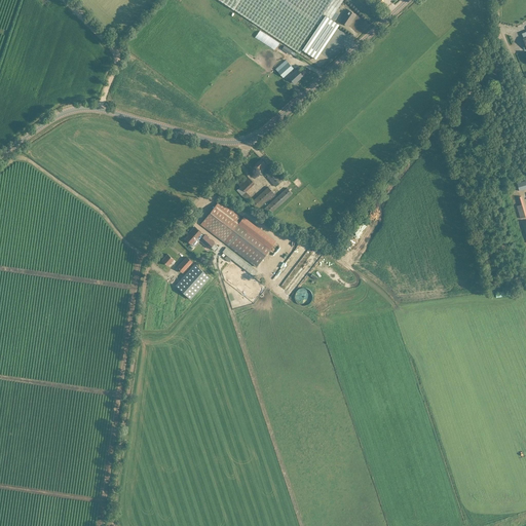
[(219,0),(288,45),(300,53),(308,40),(320,47),(324,42),(336,22),(331,19),(342,0),(219,0)]
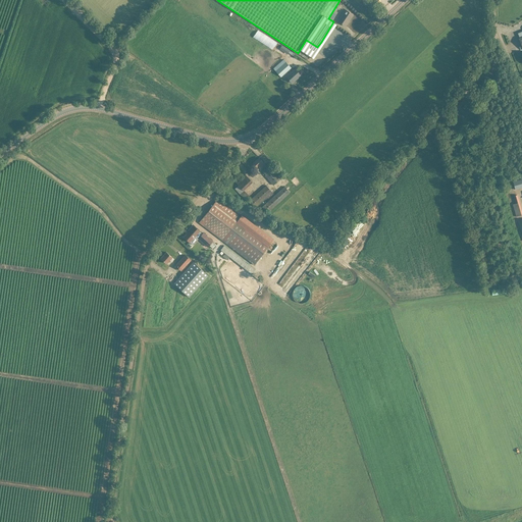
[(354,14),(349,12),(347,10),(338,21),(342,23),(346,25),(354,14)]
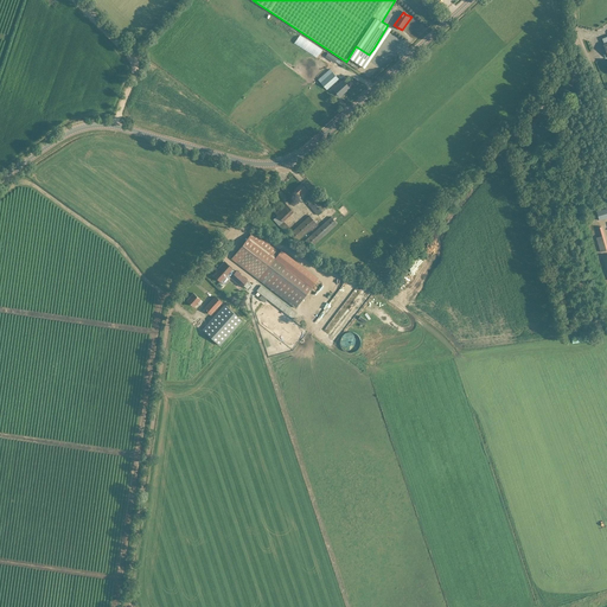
[(123,27),(134,38),(142,30),(132,19),(129,23),(127,20),(121,25),(123,27)]
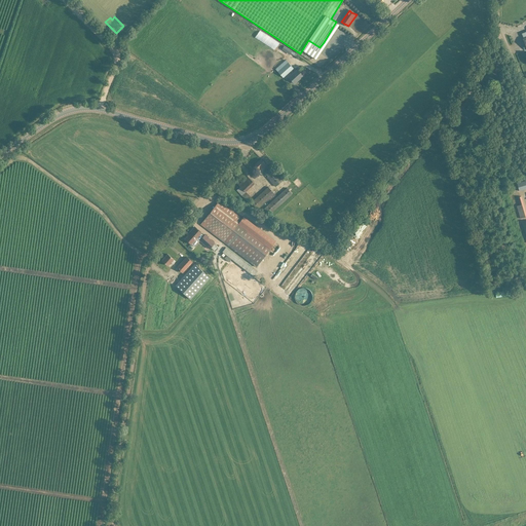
[(267,35),(263,42),(277,51),(282,44),(267,35)]
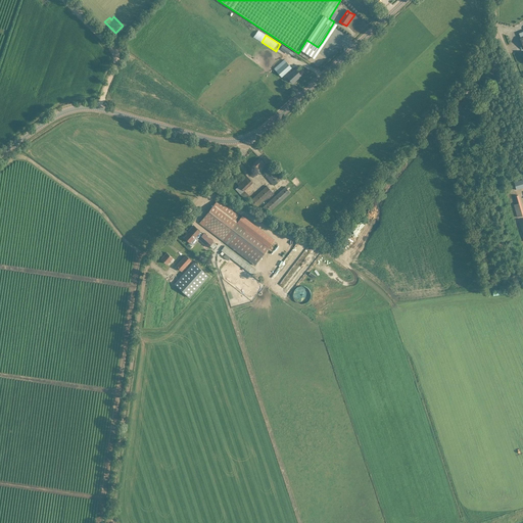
[(283,45),(281,49),(288,54),(290,50),(283,45)]
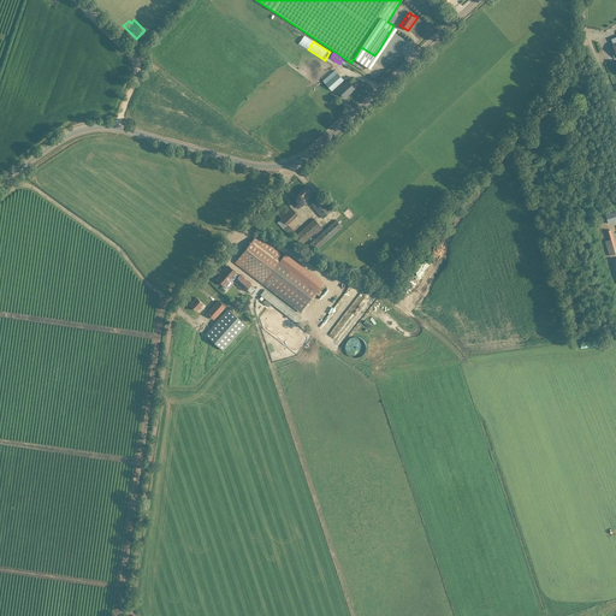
[(333,71),(324,81),(332,90),(343,80),(337,72),(336,73),(333,71)]
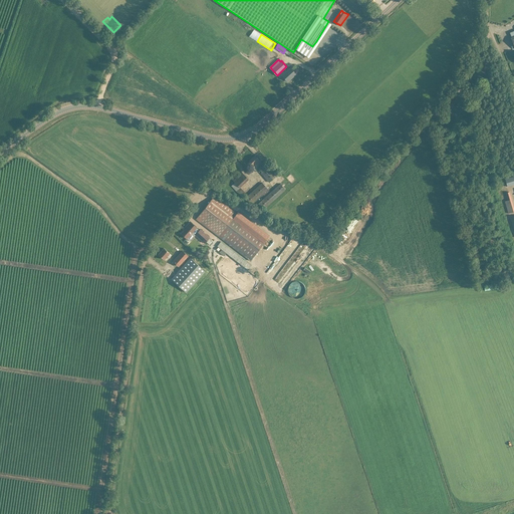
[(296,74),(293,70),(291,67),(282,75),(285,78),(288,81),(296,74)]
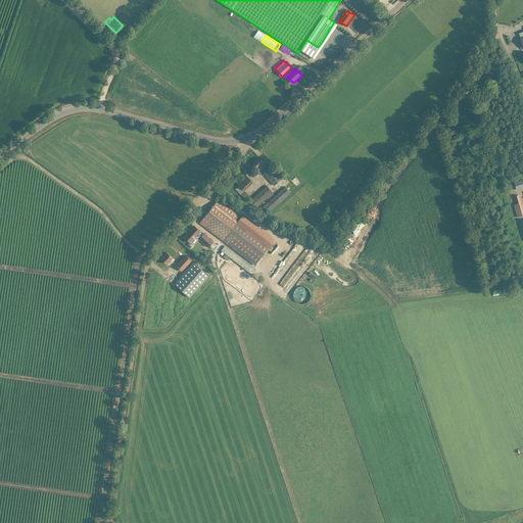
[(482,77),(488,80),(491,74),(485,70),(482,77)]
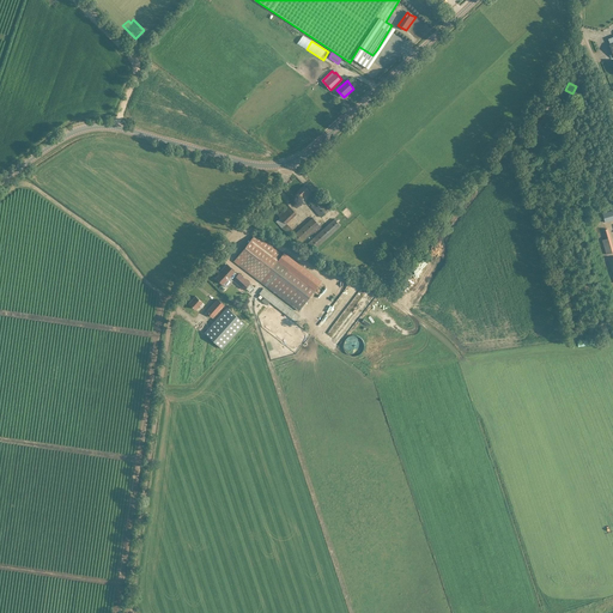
[(552,133),(556,127),(559,122),(553,117),(552,119),(550,116),(548,119),(544,115),(540,120),(536,125),(547,132),(547,131),(552,133)]
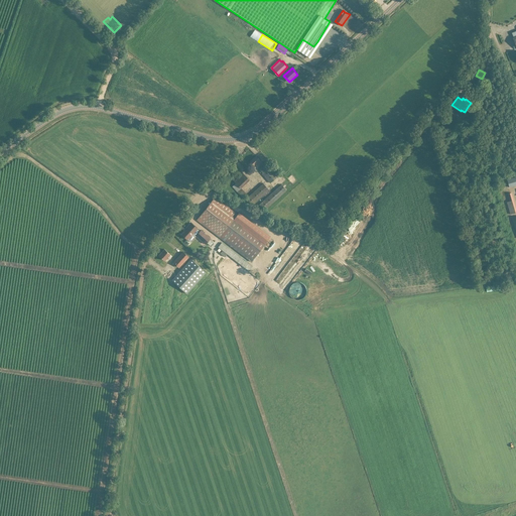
[(255,167),(262,162),(257,156),(251,162),(255,167)]
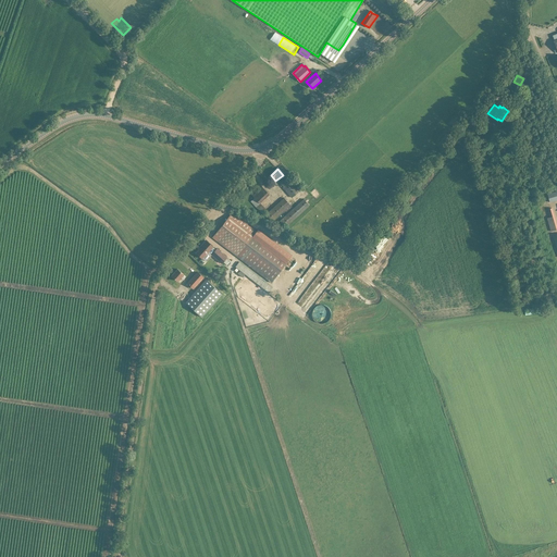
[(299,192),(294,185),(291,181),(289,182),(286,177),(280,183),(284,187),(283,188),(292,198),(299,192)]
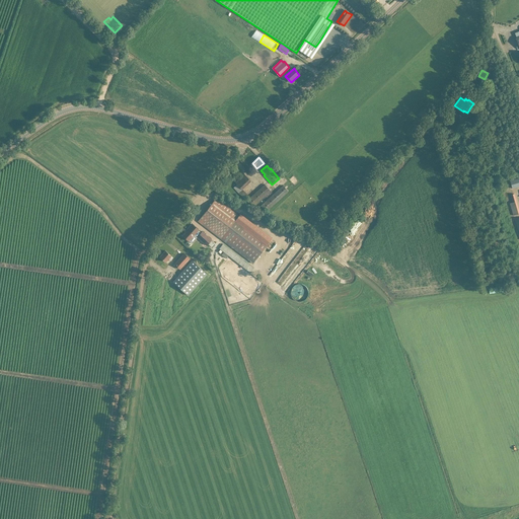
[(251,181),(247,177),(244,174),(235,182),(237,184),(233,188),(245,201),(249,197),(242,190),(251,181)]
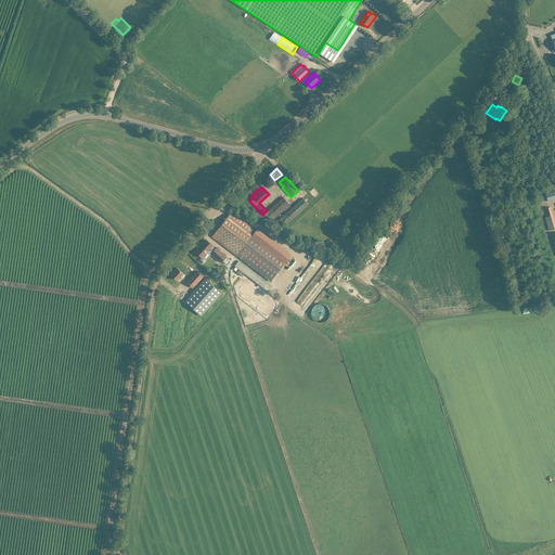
[(549,202),(554,198),(554,190),(545,193),(549,202)]
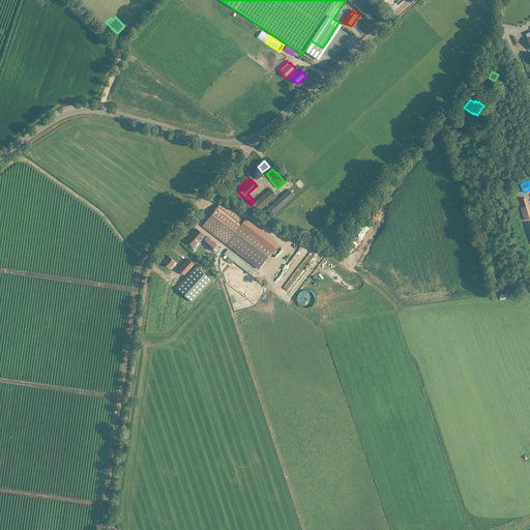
[(270,188),(253,204),(259,210),(269,202),(269,203),(271,201),(271,202),(277,197),(270,188)]
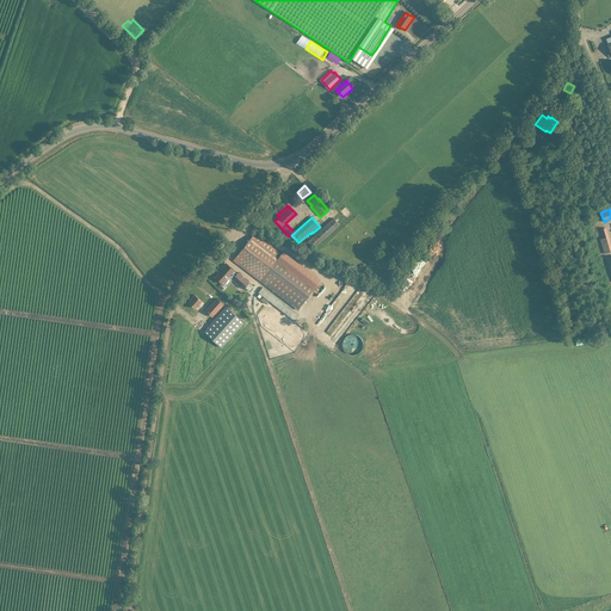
[(333,218),(307,242),(313,250),(340,226),(333,218)]
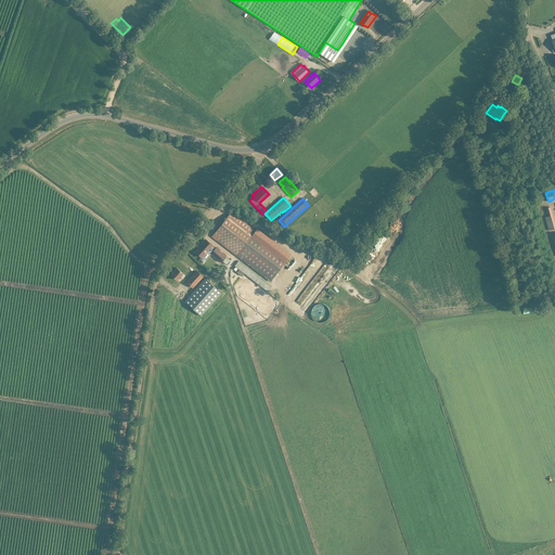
[(554,229),(554,227),(552,216),(550,208),(546,209),(549,216),(545,217),(549,231),(554,229)]
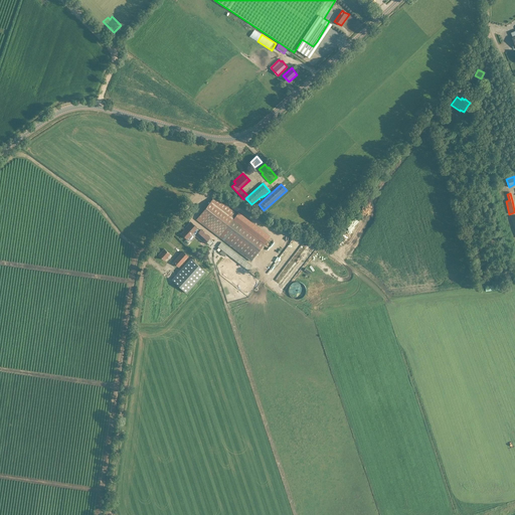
[(235,215),(217,201),(213,198),(196,219),(250,262),(264,244),(270,236),(238,211),(235,215)]
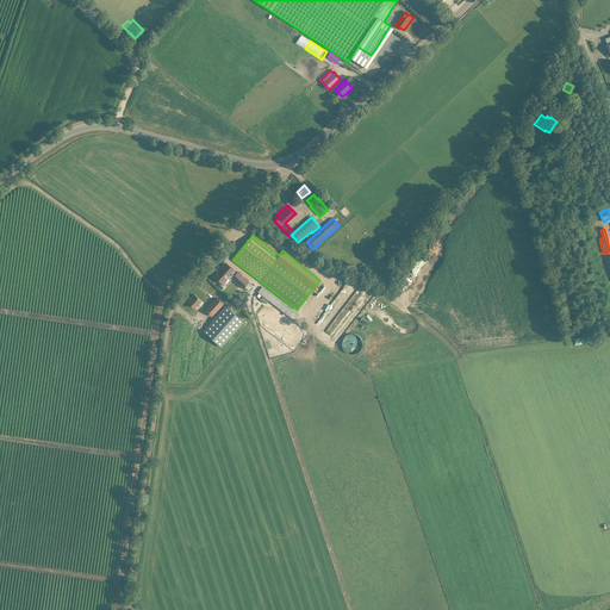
[(234,271),(230,267),(225,263),(219,271),(221,272),(219,273),(218,273),(215,277),(222,284),(228,277),(231,280),(231,279),(242,290),(244,287),(249,281),(238,272),(236,274),(232,271),(234,271)]
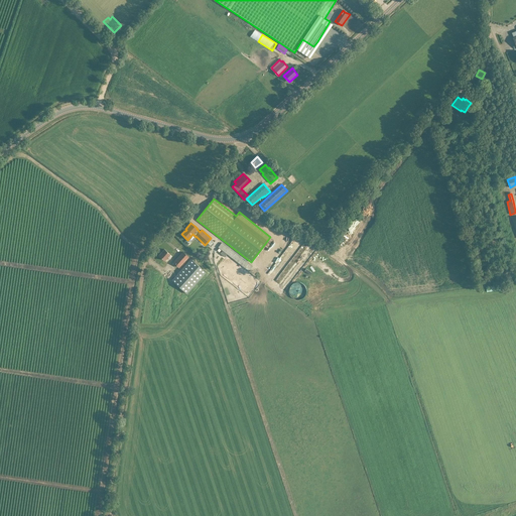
[(303,231),(309,226),(307,223),(305,224),(304,224),(300,228),(303,231)]
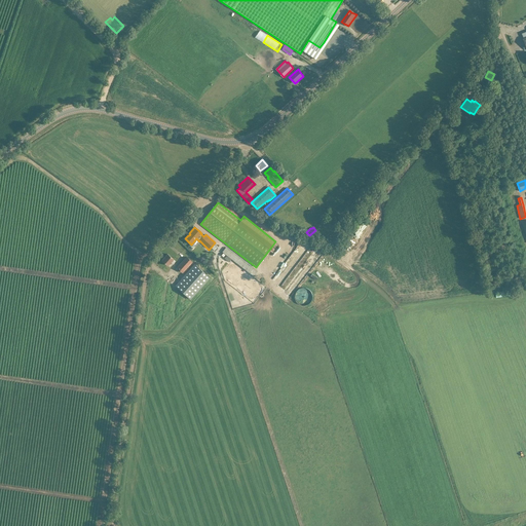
[(227,249),(224,254),(245,268),(248,263),(227,249)]
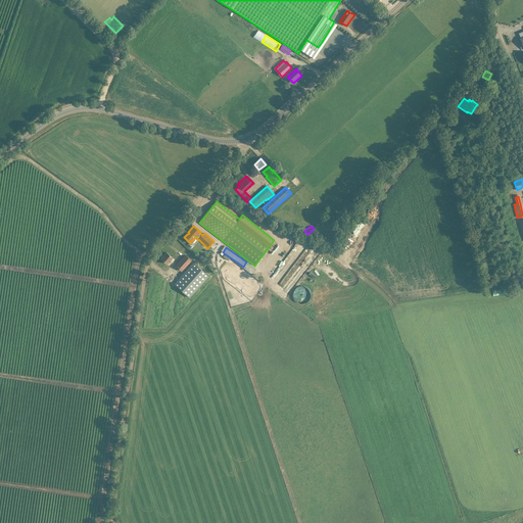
[(175,259),(171,255),(167,252),(160,258),(167,264),(169,260),(172,263),(175,259)]
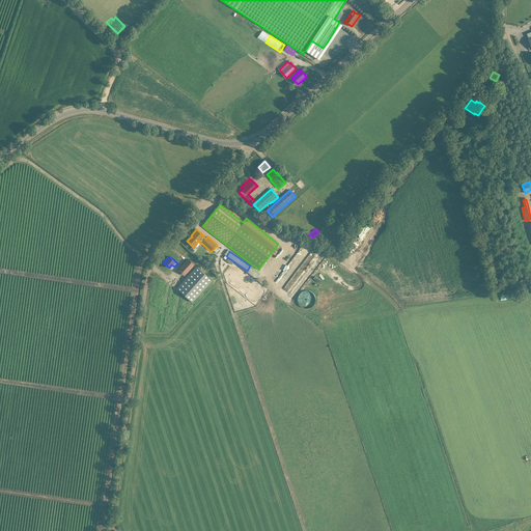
[(178,271),(184,276),(194,264),(188,259),(178,271)]
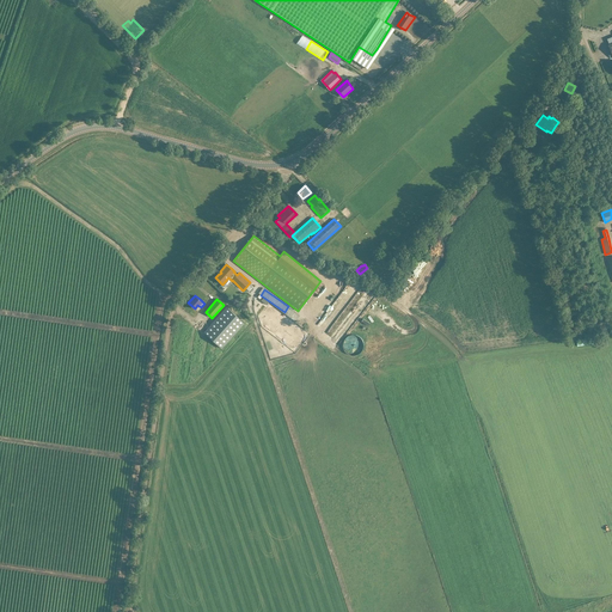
[(203,332),(221,349),(244,323),(226,307),(203,332)]
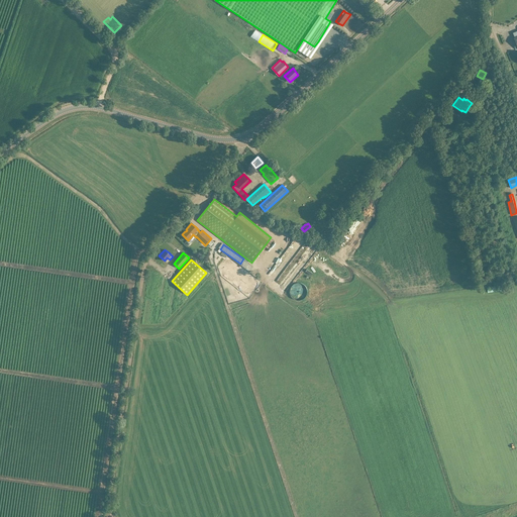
[(269,274),(278,266),(276,263),(271,267),(270,267),(266,270),(269,274)]
